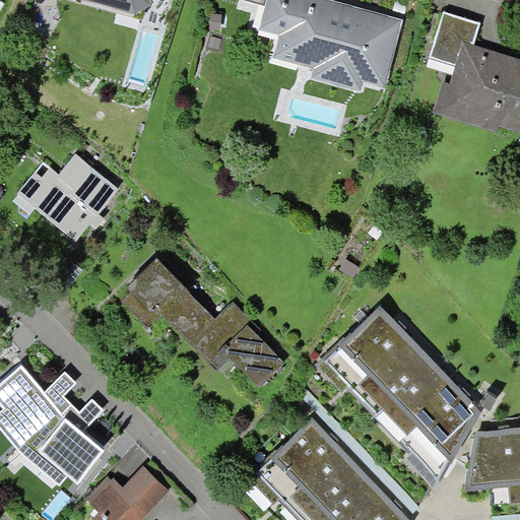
[(81,0),(135,14),(149,6),(150,0),(81,0)]
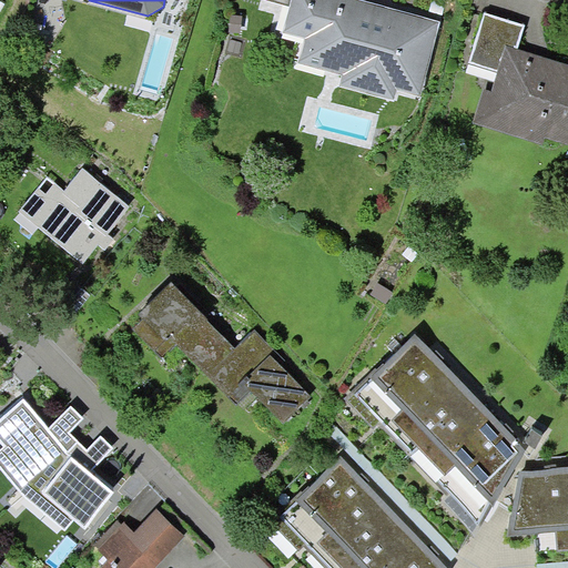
[(397,89),(421,95),(440,22),(358,0),(291,0),(290,6),(282,32),(305,38),(298,62),(343,74),(340,85),(395,100),(397,89)]
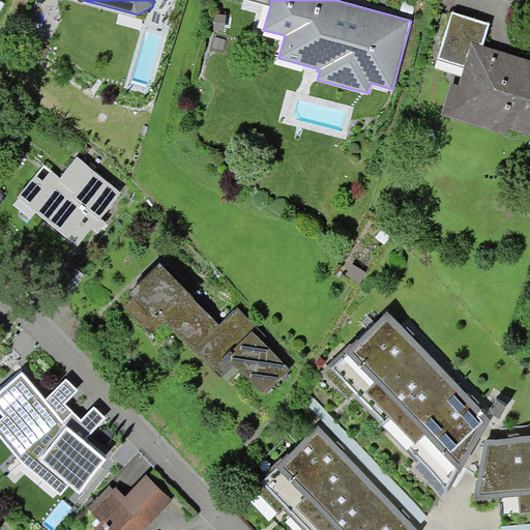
[(482,47),(491,24),(452,11),(437,58),(465,67),(472,43),(482,47)]
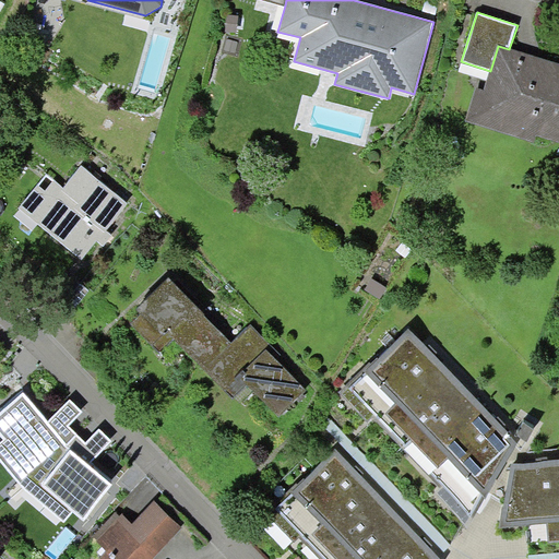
[(476,87),(466,121),(536,143),(538,137),(558,142),(558,63),(509,49),(498,46),(490,71),(484,90),(476,87)]
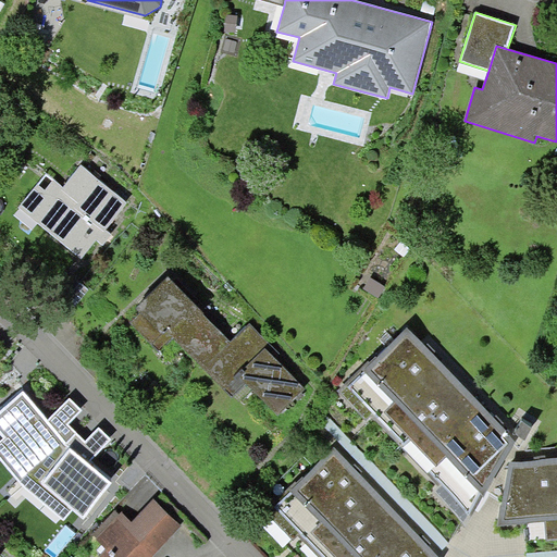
[(46,174),(19,207),(20,209),(38,223),(83,259),(97,240),(103,246),(112,234),(106,230),(127,202),(82,164),(63,187),(46,174)]
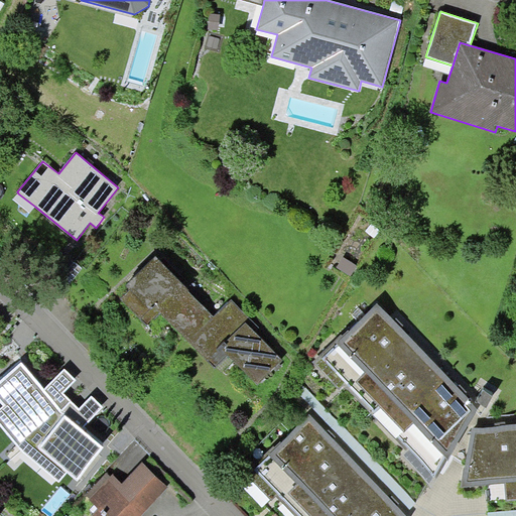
[(29,213),(35,207),(18,194),(13,199),(29,213)]
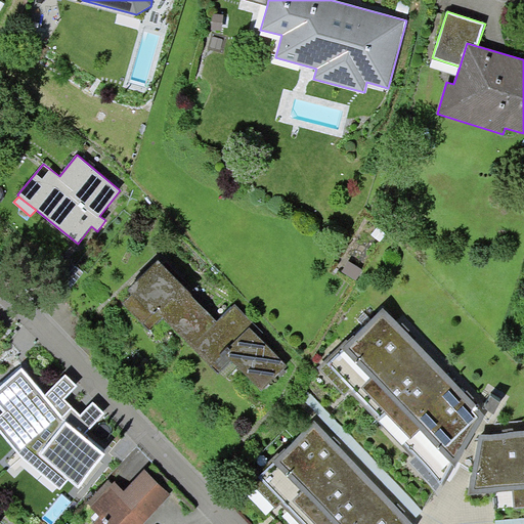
[(163,316),(191,345),(217,320),(158,260),(128,289),(132,294),(124,302),(149,330),(163,316)]
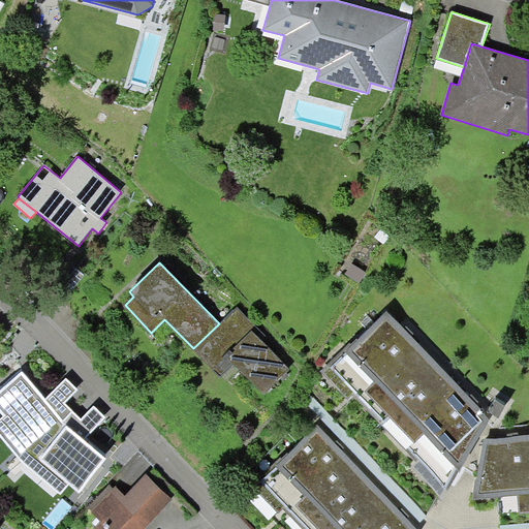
[(366,272),(351,263),(345,275),(360,283),(366,272)]
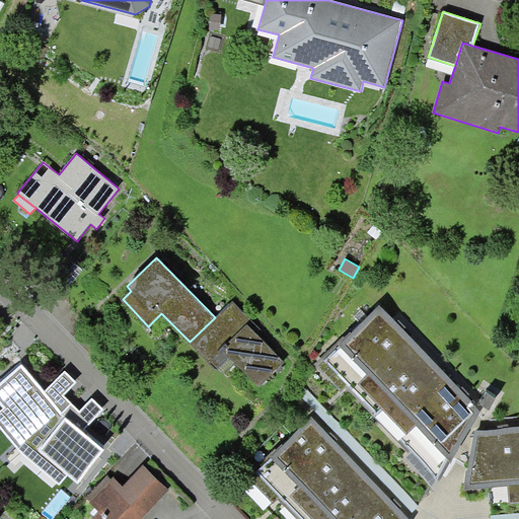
[(232,301),(215,317),(190,342),(217,369),(230,357),(260,387),(285,362),(256,332),(260,329),(232,301)]
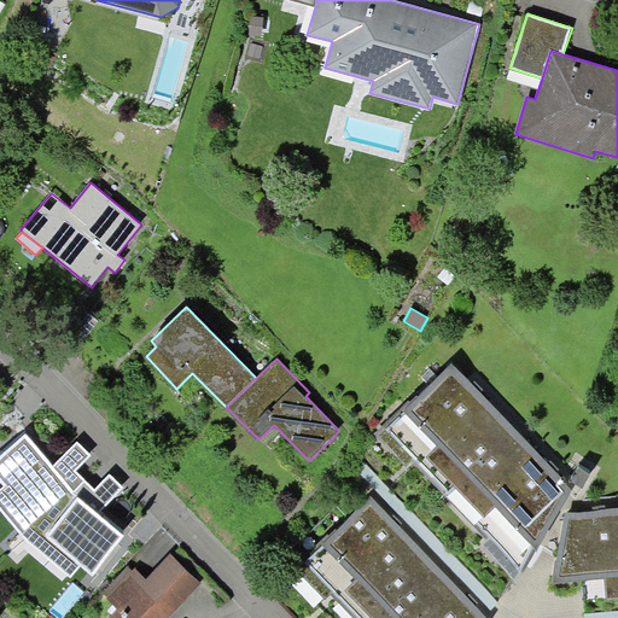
[(472,384),(452,363),(385,427),(520,576),(572,489),(557,472),(548,462),(481,392),(472,384)]
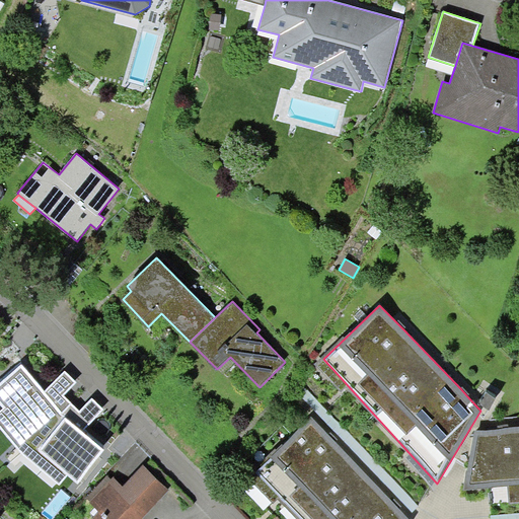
[(398,319),(396,322),(403,329),(405,327),(398,319)]
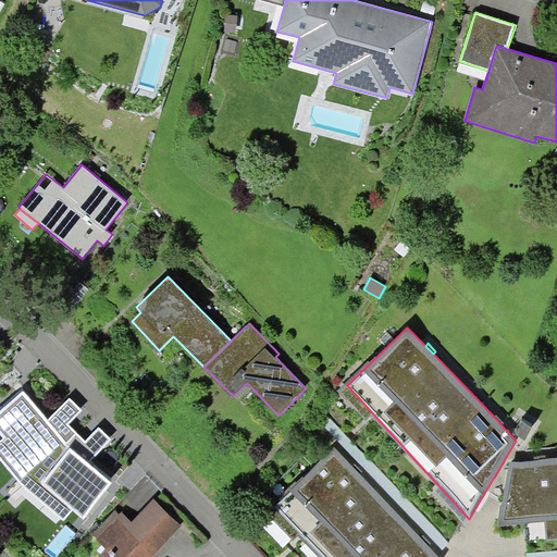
[(83,410),(70,397),(48,419),(24,391),(0,410),(0,433),(3,437),(0,440),(0,458),(20,484),(63,521),(74,510),(83,519),(111,483),(88,462),(111,440),(99,426),(85,440),(69,424),(83,410)]
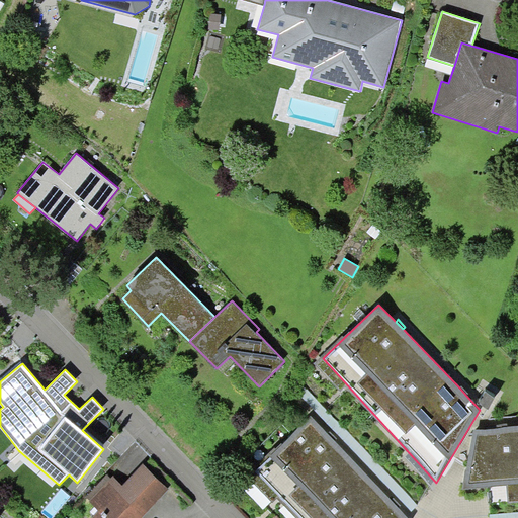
[(461,385),(459,387),(466,396),(468,394),(461,385)]
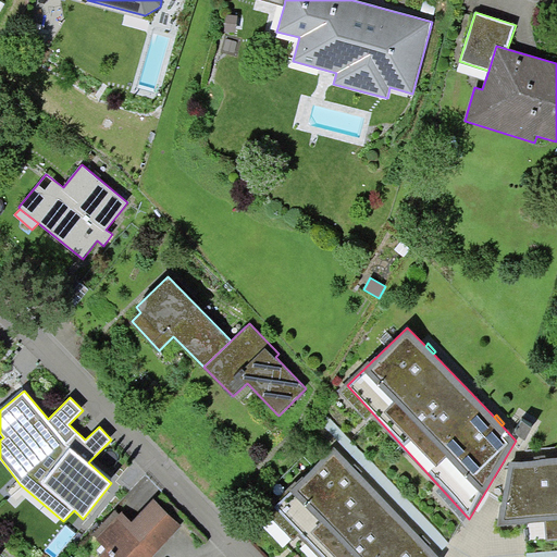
[(532,428),(522,422),(515,433),(525,441),(532,428)]
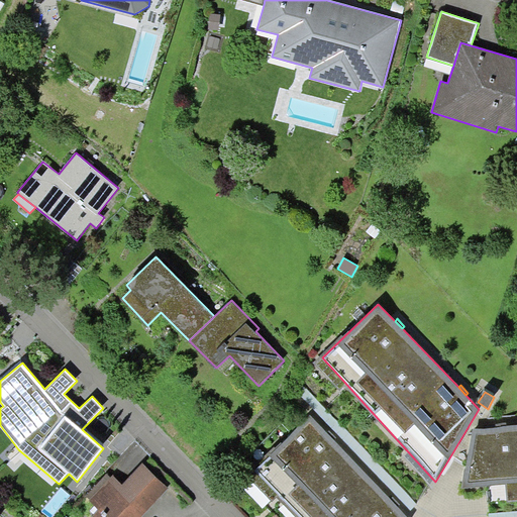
[(327,432),(310,415),(255,470),(300,516),(407,516),(398,507),(391,499),(334,440),(327,432)]
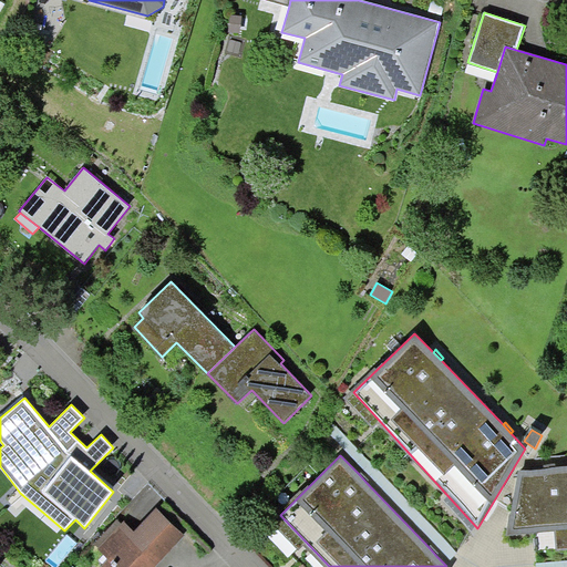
[(544,468),(518,471),(507,535),(555,531),(557,549),(566,548),(566,465),(556,467),(544,468)]
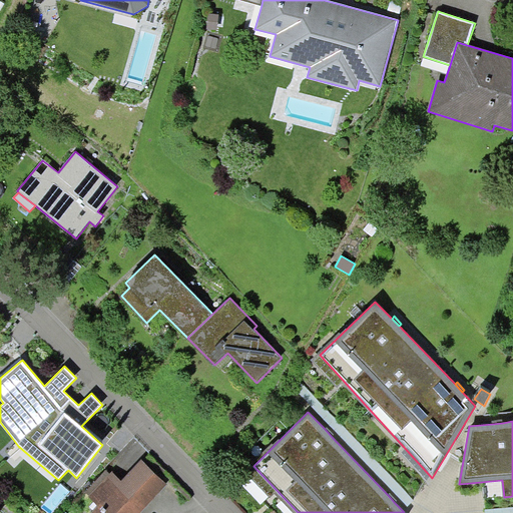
[(327,427),(325,429),(332,437),(335,435),(327,427)]
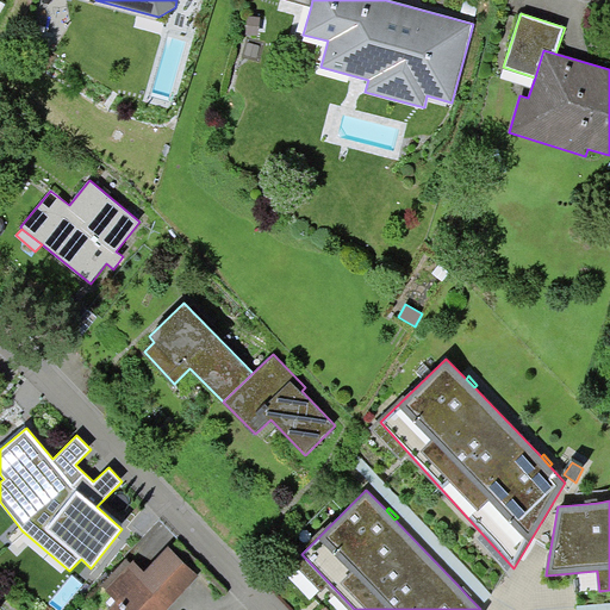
[(166,609),(199,574),(167,547),(144,571),(134,560),(131,562),(126,558),(103,584),(106,587),(105,590),(117,601),(107,609),(166,609)]
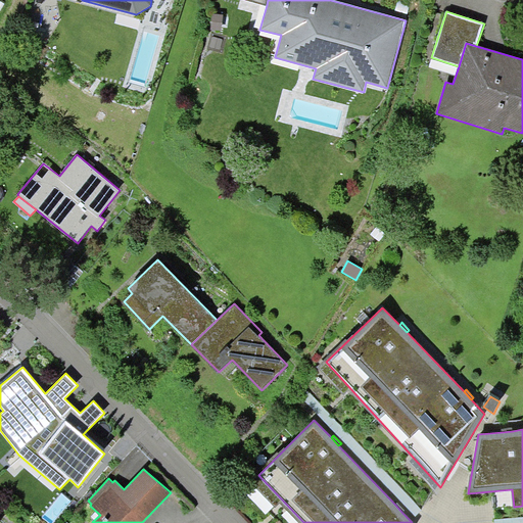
[(398,503),(395,505),(402,513),(406,510),(398,503)]
